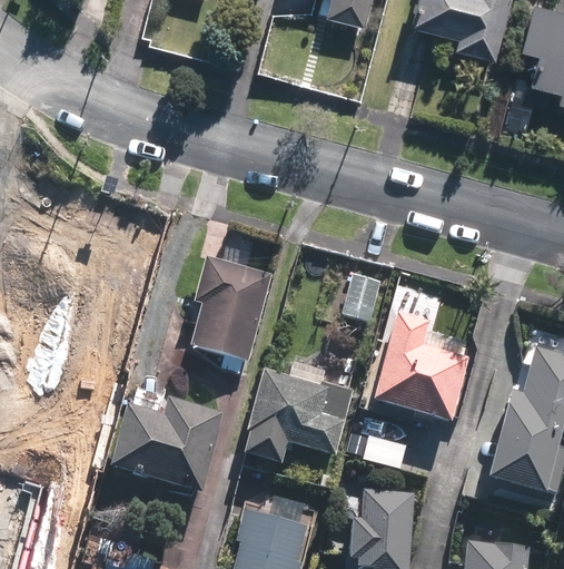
[(251,0),(228,0),(226,9),(248,15),(251,0)]
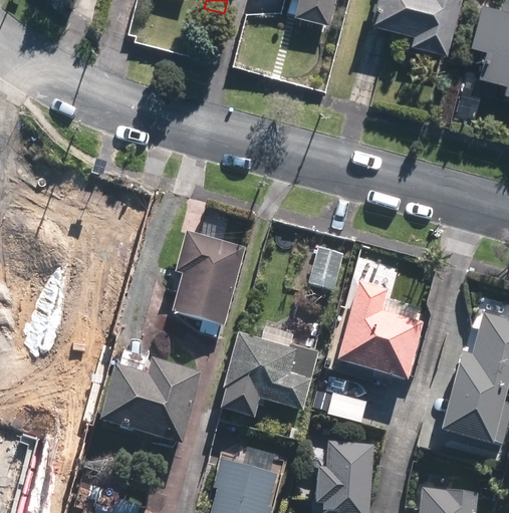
[(337,0),(299,0),(297,14),(332,22),(337,0)]
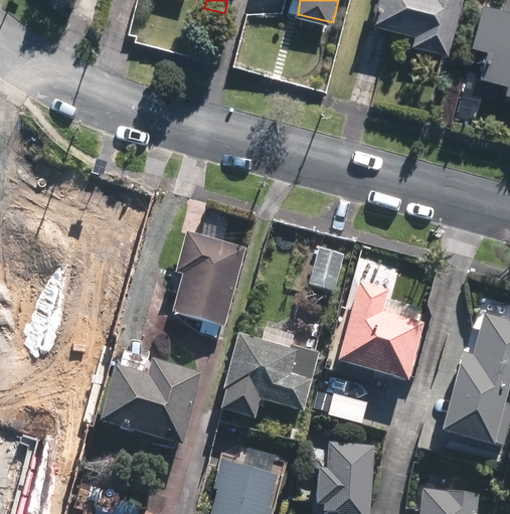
[(450,53),(464,0),(377,0),(372,23),(415,34),(413,44),(450,53)]
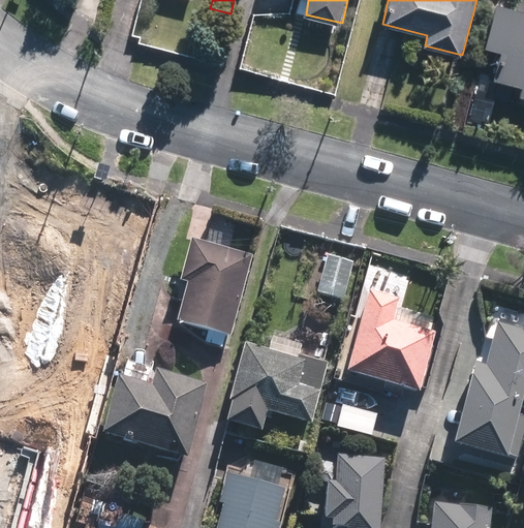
[(523,0),(518,0),(516,9),(496,3),(485,48),(500,52),(493,79),(523,86),(521,95),(523,96),(523,0)]
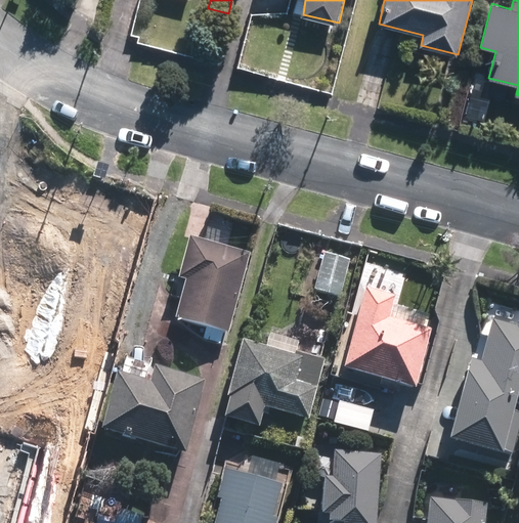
[(30,184),(0,177),(0,240),(16,244),(30,184)]
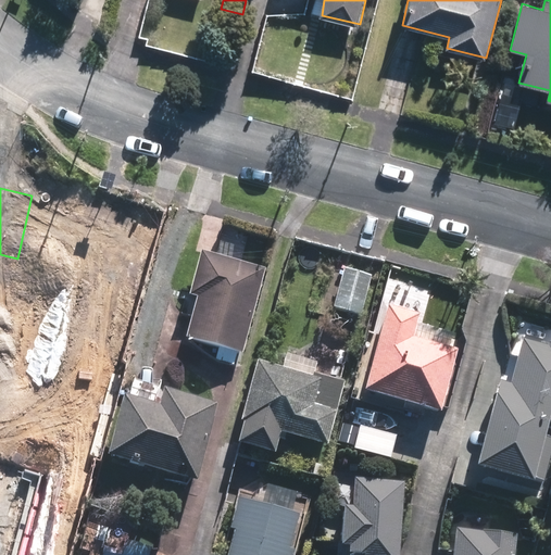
[(154,229),(52,200),(34,264),(136,293),(154,229)]
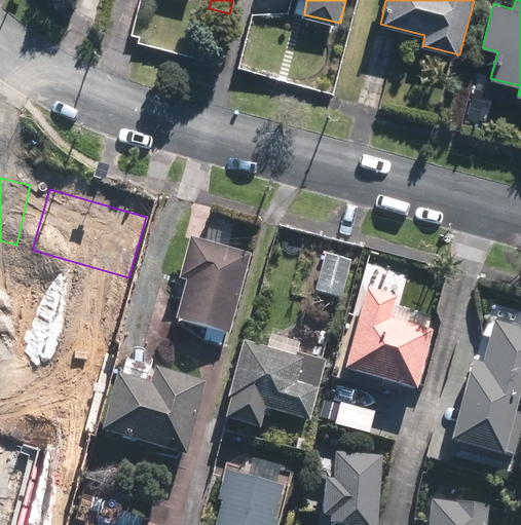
[(253,253),(191,236),(180,279),(186,280),(176,320),(231,334),(253,253)]
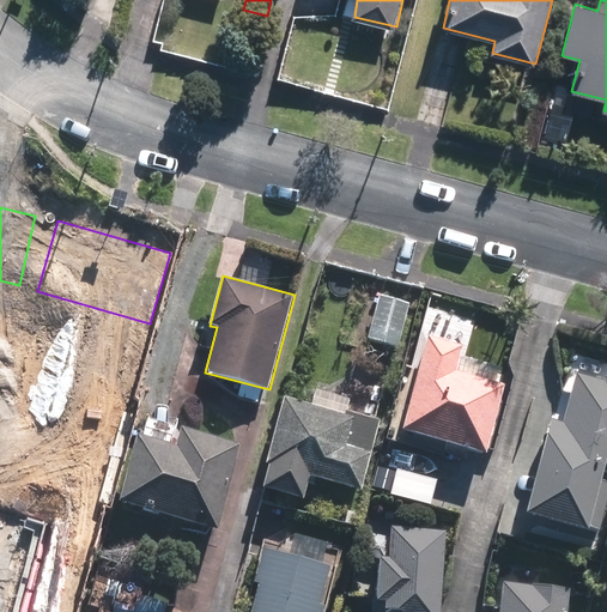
[(368,338),(399,346),(411,302),(380,294),(368,338)]
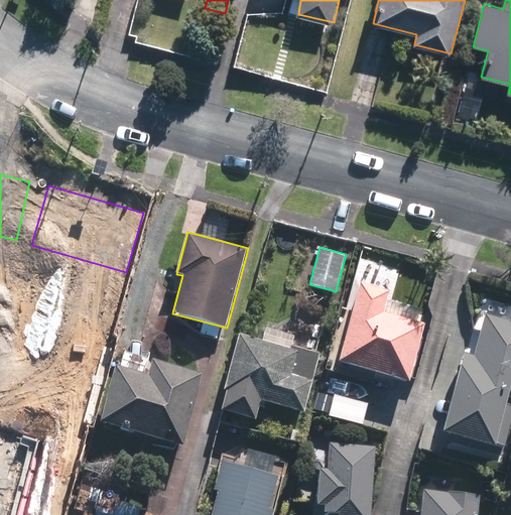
[(0,405),(69,425),(108,284),(29,263),(0,367),(0,405)]
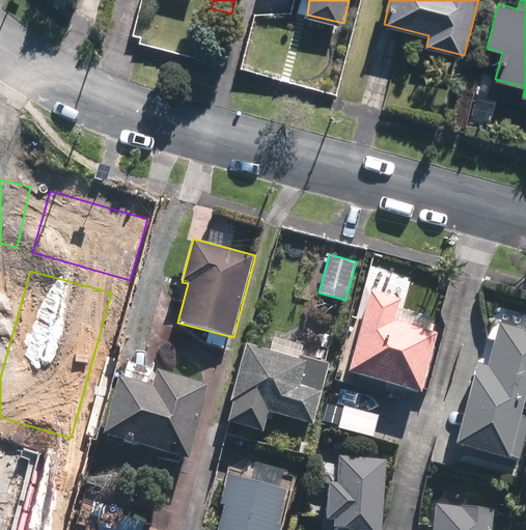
[(347,373),(422,393),(439,332),(394,321),(400,299),(369,289),(347,373)]
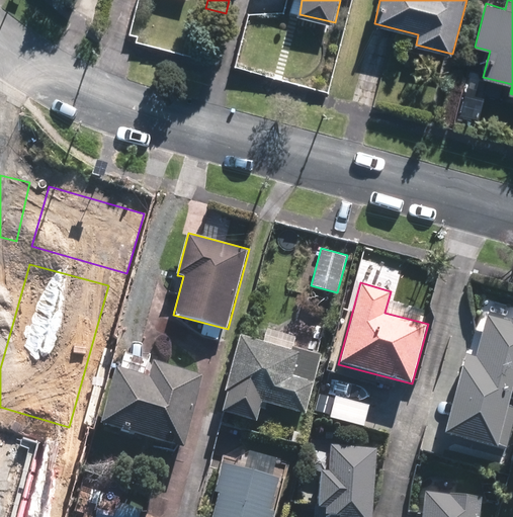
[(497,444),(510,448),(512,439),(512,406),(508,405),(512,394),(512,322),(488,315),(476,357),(465,354),(442,434),(496,449),(497,444)]
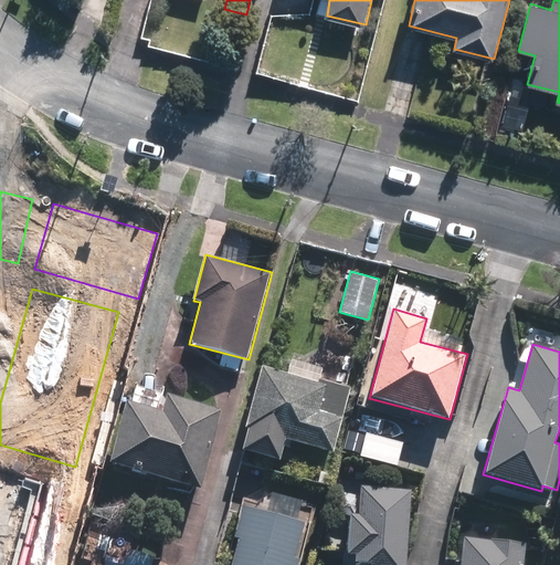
[(319,382),(262,366),(245,429),(263,433),(261,442),(282,448),(284,439),(334,452),(351,386),(320,378),(319,382)]
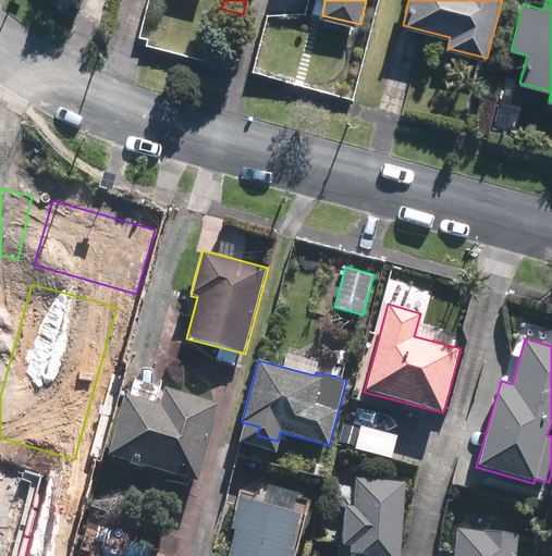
[(198,481),(220,402),(164,387),(160,404),(123,394),(106,457),(198,481)]
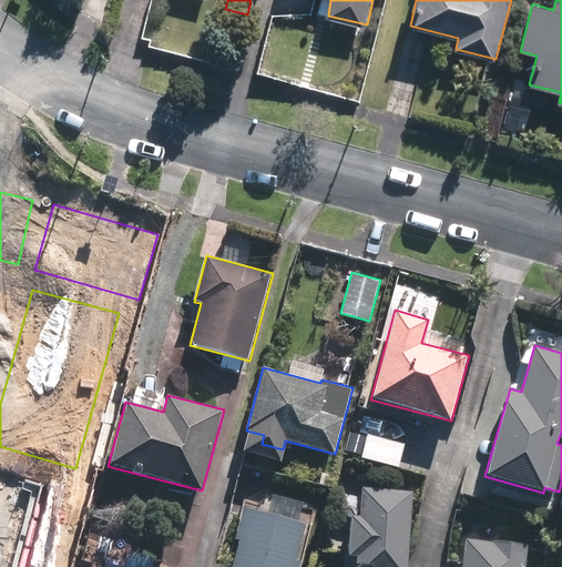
[(361,457),(400,467),(407,443),(368,433),(361,457)]
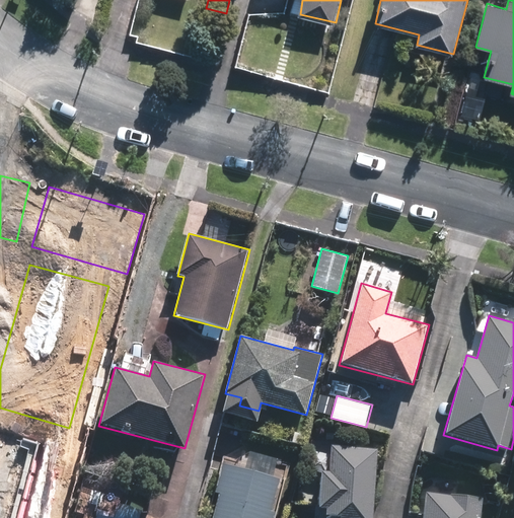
[(39,517),(59,442),(0,427),(0,517),(39,517)]
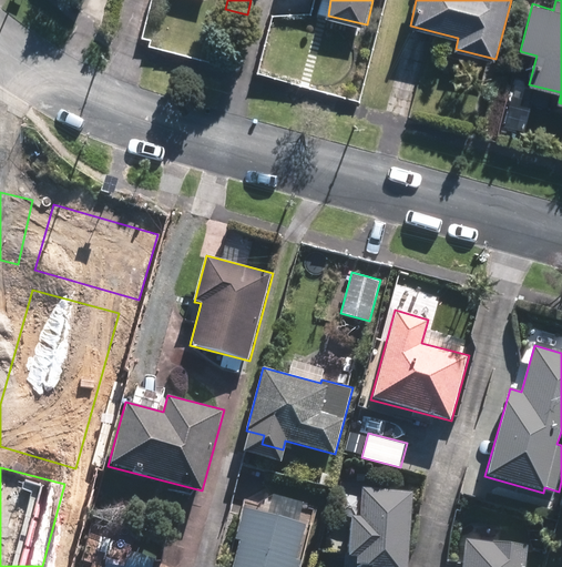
[(406,566),(412,490),(360,487),(358,517),(350,517),(349,526),(347,526),(343,566),(406,566)]
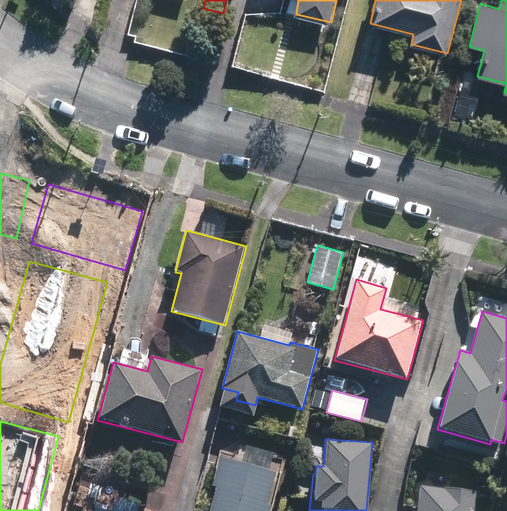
[(215,488),(208,510),(267,510),(278,473),(220,457),(212,486),(215,488)]
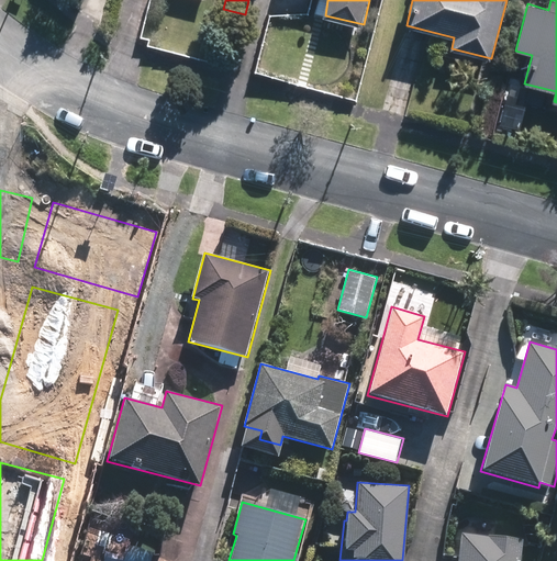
[(523,560),(526,539),(464,533),(460,560),(523,560)]
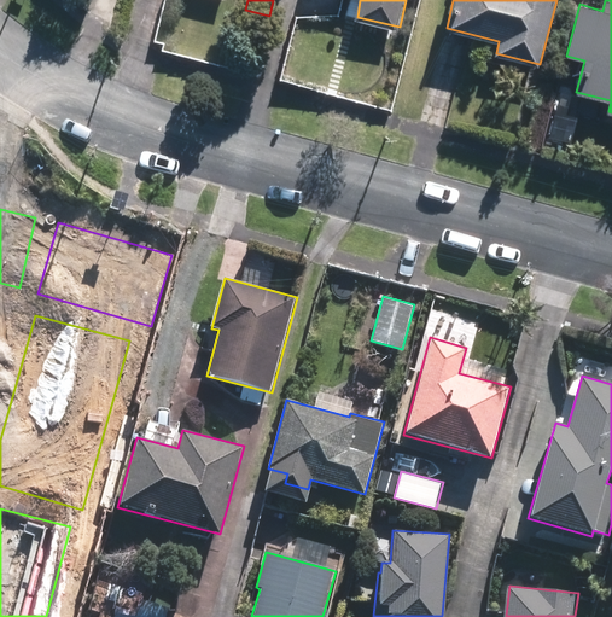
[(165,616),(169,607),(139,600),(133,616),(127,616),(114,613),(112,616),(165,616)]
